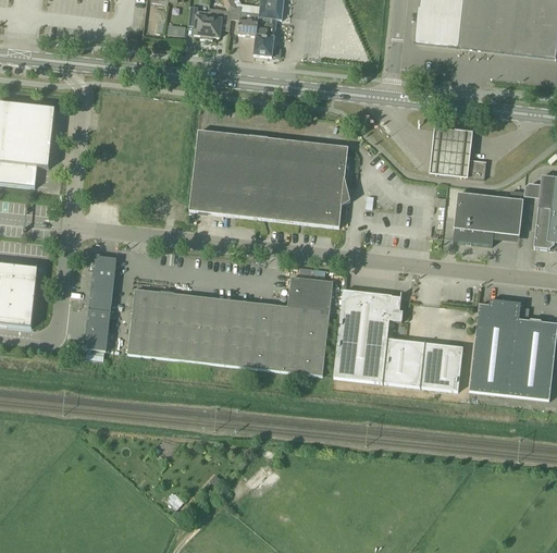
[(223,0),(227,9),(227,10),(237,5),(236,5),(240,1),(239,0),(223,0)]
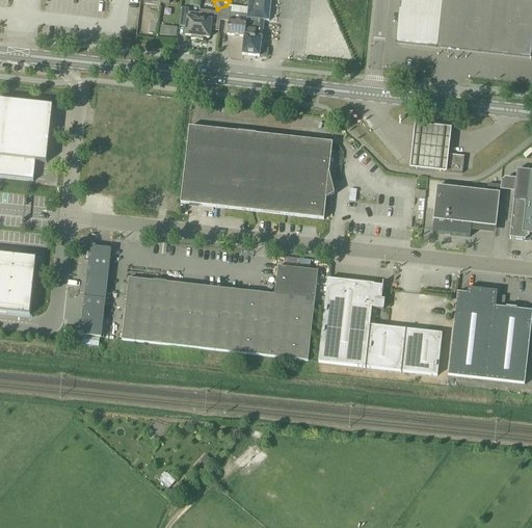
[(260,53),(264,17),(269,18),(271,0),(248,0),(247,11),(244,32),(242,51),(260,53)]
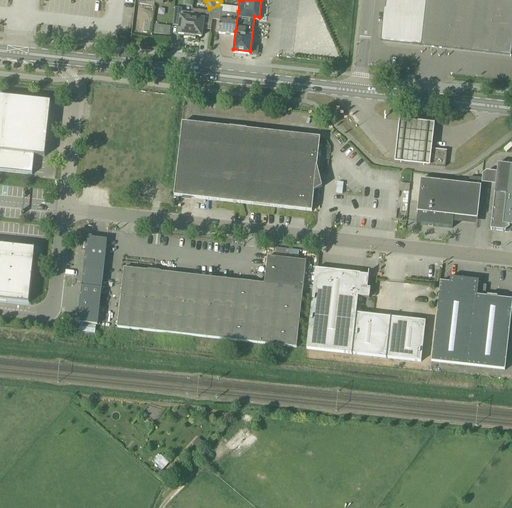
[(385,0),(380,39),(421,43),(510,53),(511,36),(511,0),(385,0)]
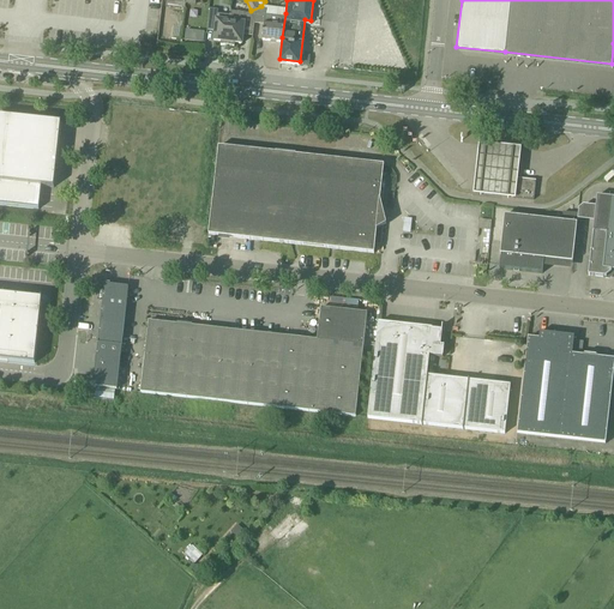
[(227,41),(232,7),(230,11),(217,10),(218,6),(210,5),(208,23),(215,24),(214,36),(221,37),(221,40),(221,41),(222,41),(224,41),(227,41)]
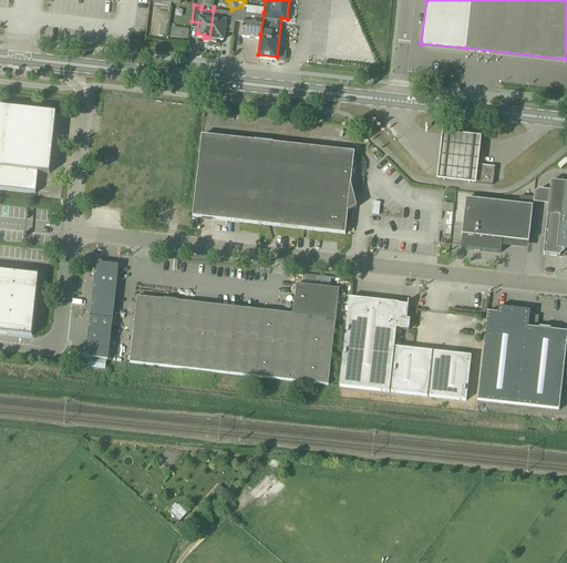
[(232,9),(214,7),(209,38),(210,38),(213,38),(214,39),(216,39),(217,36),(223,37),(225,26),(234,27),(235,18),(235,17),(232,10),(232,9)]
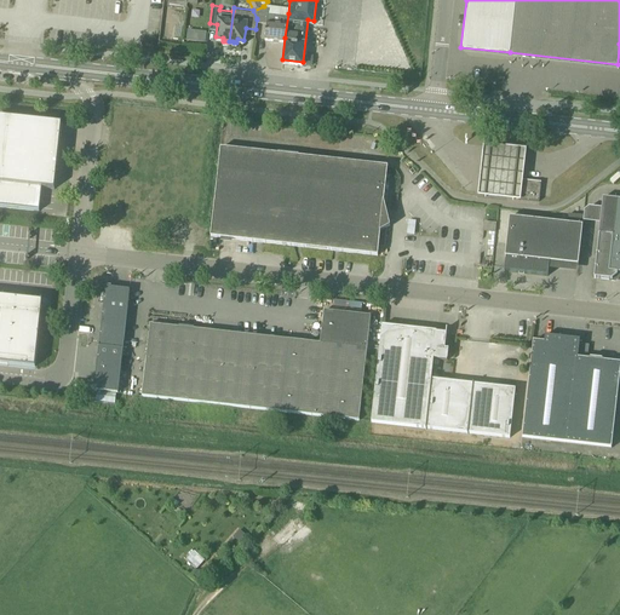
[(285,38),(288,13),(268,11),(265,36),(285,38)]
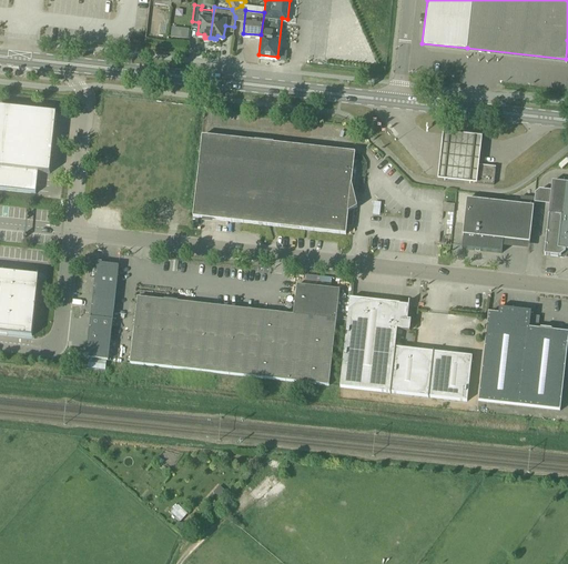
[(57,109),(0,102),(0,185),(36,190),(38,169),(50,170),(57,109)]
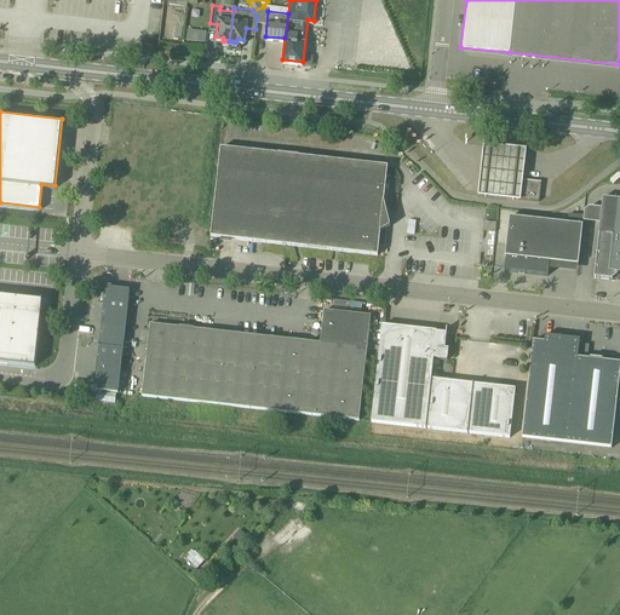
[(476,190),(518,195),(520,184),(520,177),(524,143),(483,138),(476,190)]
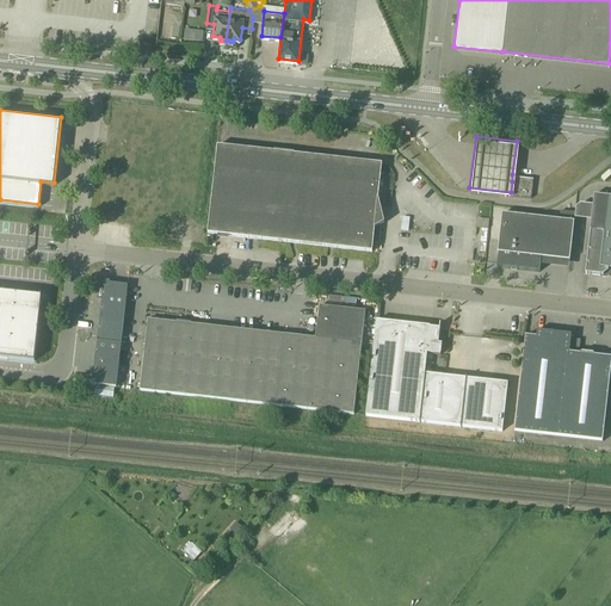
[(208,229),(372,248),(375,224),(382,160),(217,142),(208,229)]
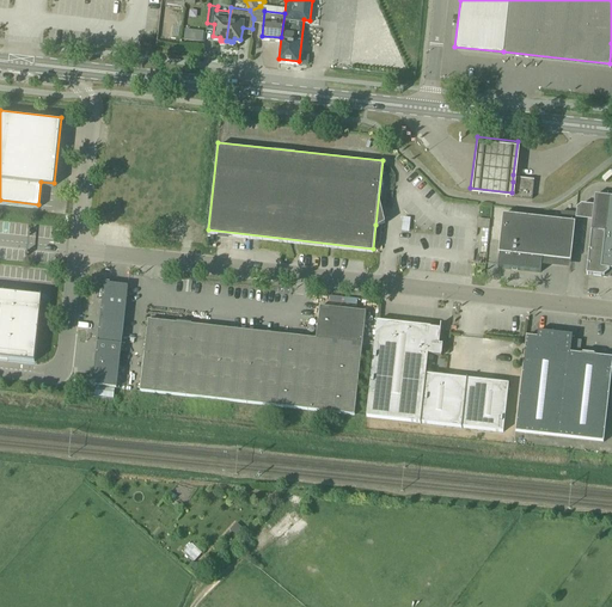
[(513,175),(513,182),(512,192),(532,195),(534,176),(513,175)]
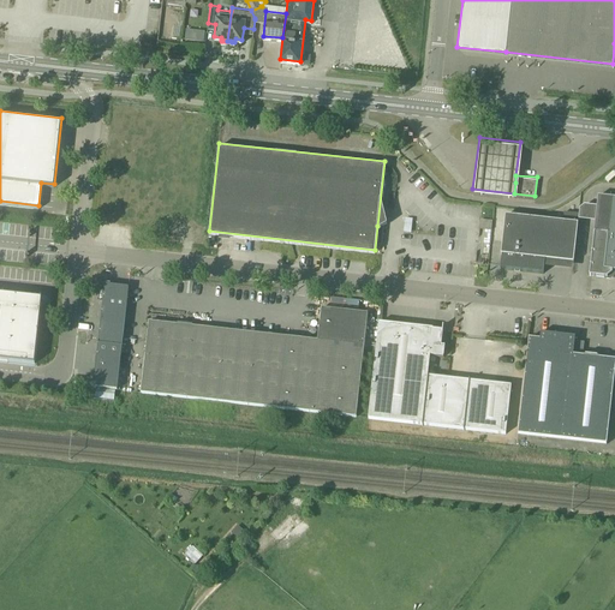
[(593,227),(589,271),(607,274),(611,270),(611,267),(614,265),(614,193),(611,193),(608,229),(593,227)]
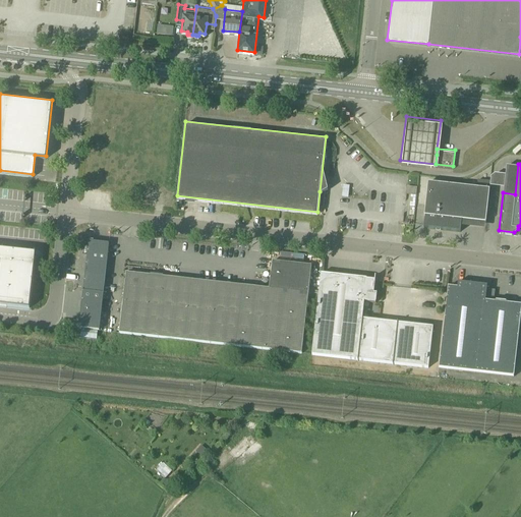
[(461,217),(485,220),(490,178),(477,177),(476,184),(428,179),(424,213),(425,213),(423,224),(460,228),(461,217)]
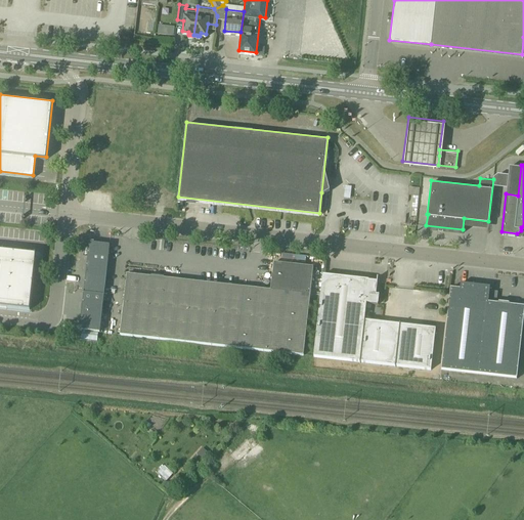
[(83,290),(103,293),(110,242),(89,240),(83,290)]
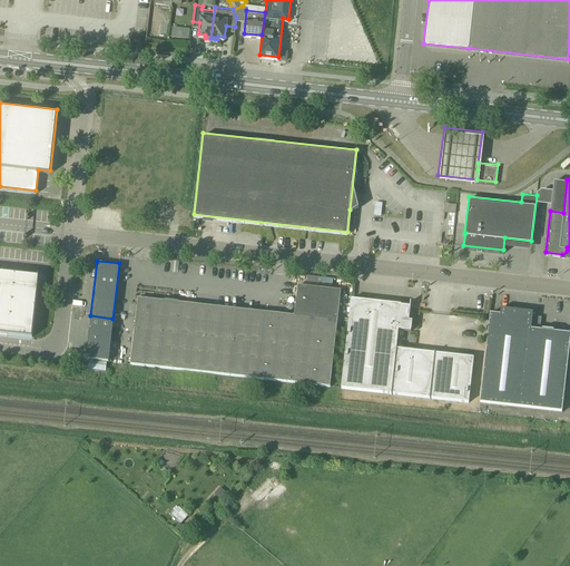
[(1,274),(0,274),(0,330),(32,334),(39,273),(2,270),(1,274)]
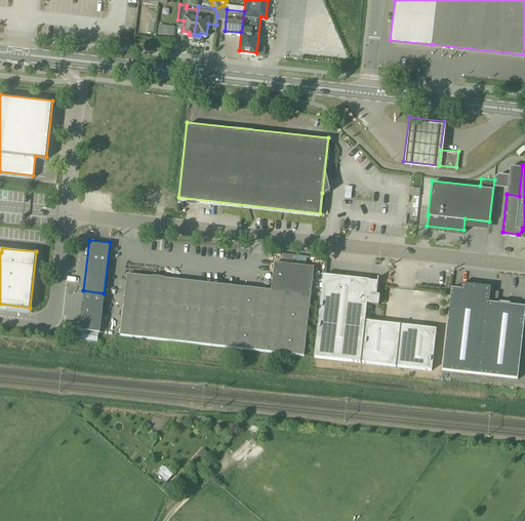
[(227,345),(305,353),(311,291),(313,275),(314,265),(274,259),(271,287),(234,283),(227,345)]
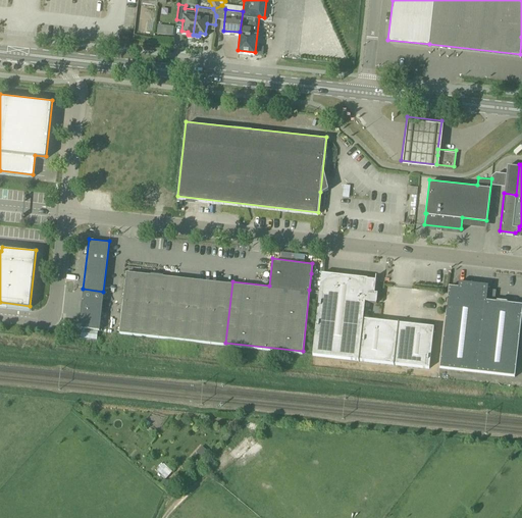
[(225,343),(232,281),(126,269),(121,316),(119,330),(225,343)]
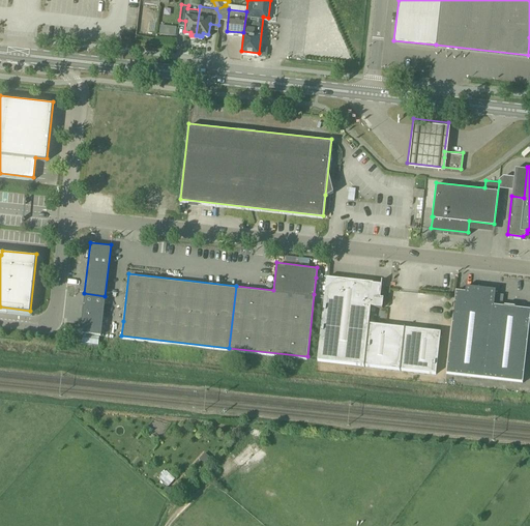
[(318,357),(375,363),(379,322),(369,321),(369,320),(371,303),(382,304),(383,295),(380,294),(381,286),(381,282),(344,278),(344,274),(337,274),(336,276),(327,275),(327,274),(326,274),(318,357)]
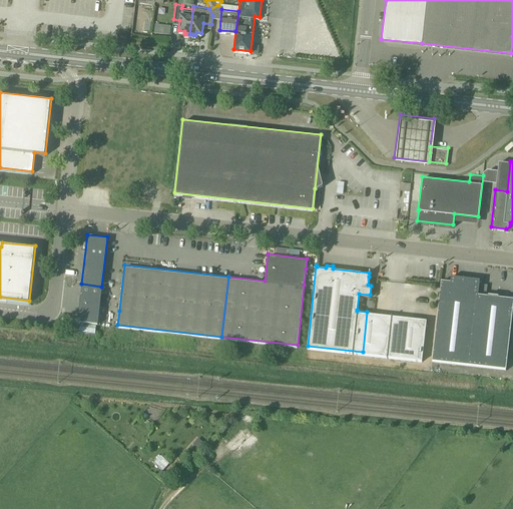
[(450,280),(441,279),(432,359),(506,368),(512,304),(512,297),(499,296),(499,295),(498,295),(488,294),(487,294),(478,293),(480,278),(451,275),(450,280)]
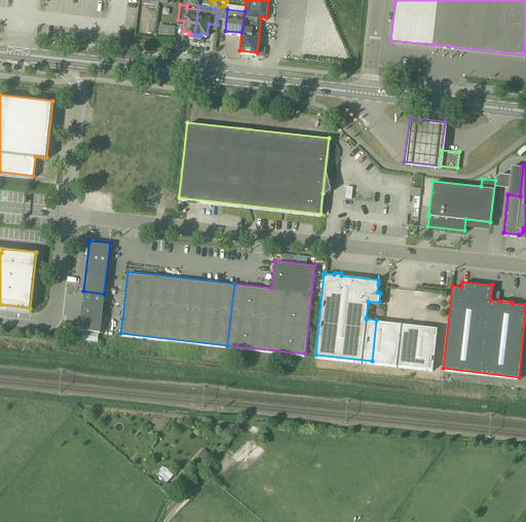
[(104,294),(83,291),(79,328),(100,330),(102,315),(104,294)]
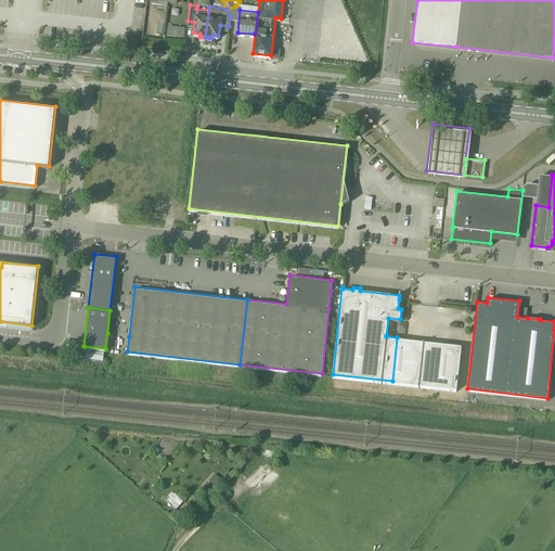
[(423,341),(397,337),(392,381),(456,388),(461,345),(424,341),(424,340),(423,340),(423,341)]
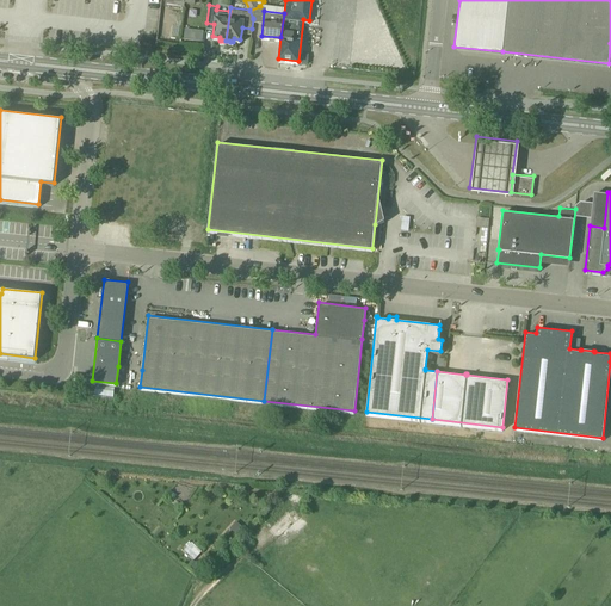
[(273,519),(278,526),(298,512),(294,505),(273,519)]
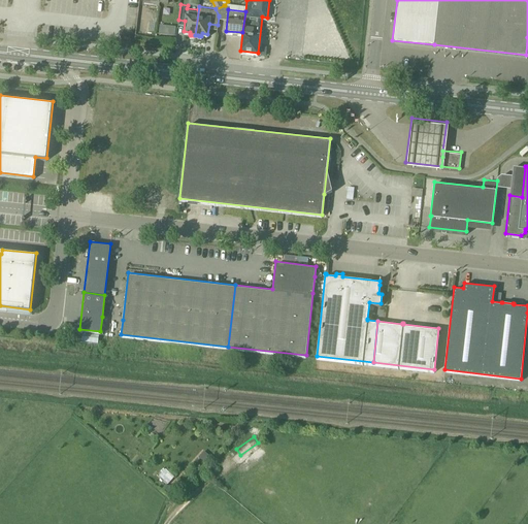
[(204,447),(198,454),(205,460),(211,453),(204,447)]
